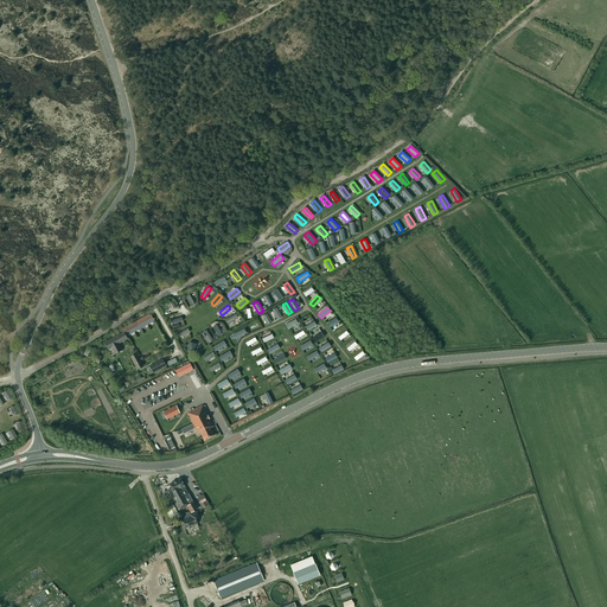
[(228,324),(238,318),(236,313),(225,320),(228,324)]
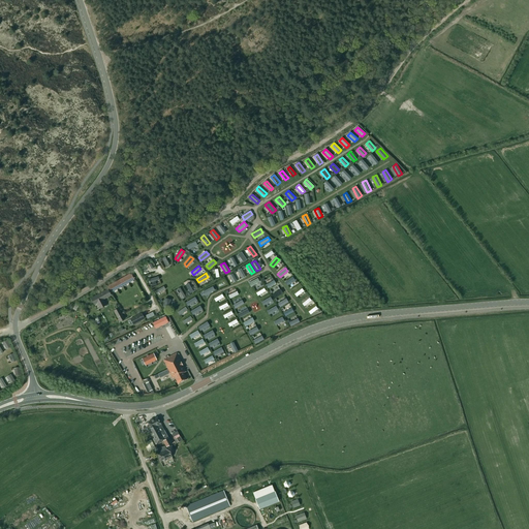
[(110,287),(109,287),(112,293),(134,280),(132,275),(130,275),(130,274),(109,286),(110,287)]
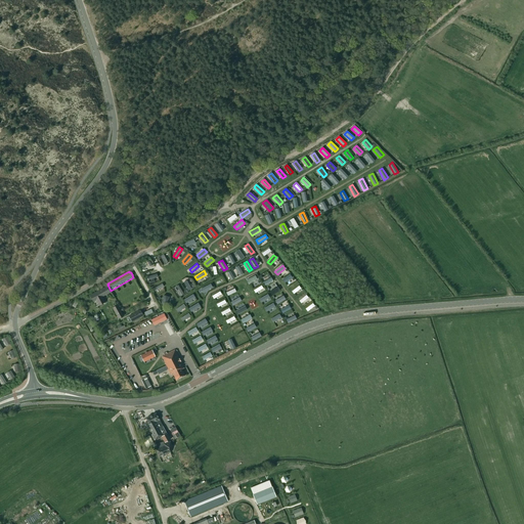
[(285,282),(292,277),(290,274),(281,279),(285,282)]
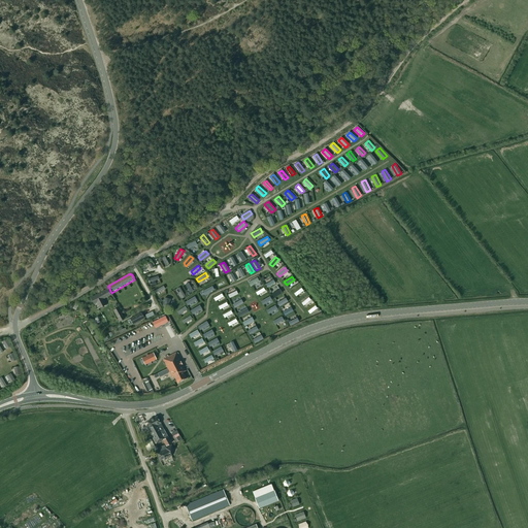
[(267,288),(275,283),(273,279),(265,285),(267,288)]
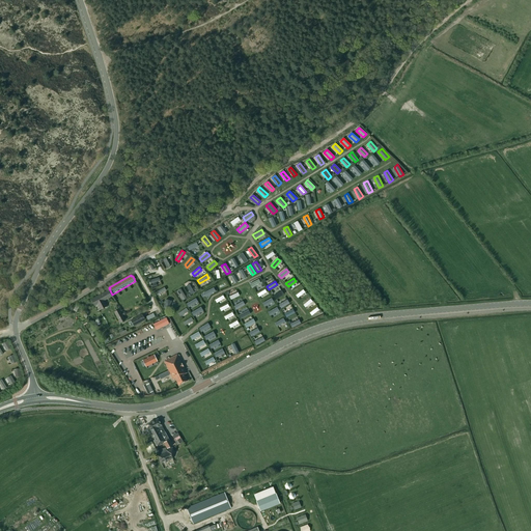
[(195,292),(190,284),(186,286),(191,295),(195,292)]
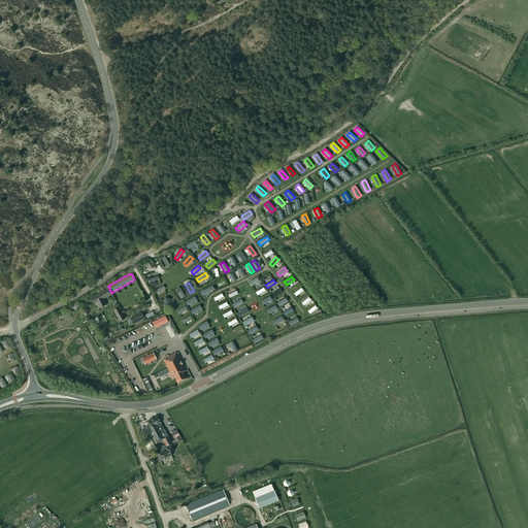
[(157,294),(165,289),(163,286),(155,291),(157,294)]
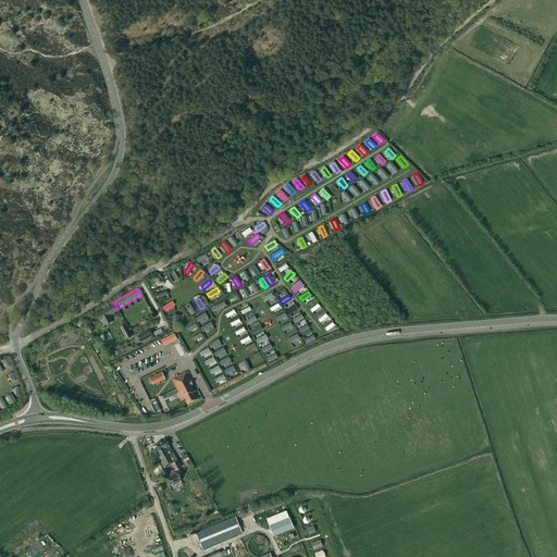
[(217,311),(226,306),(224,301),(214,307),(217,311)]
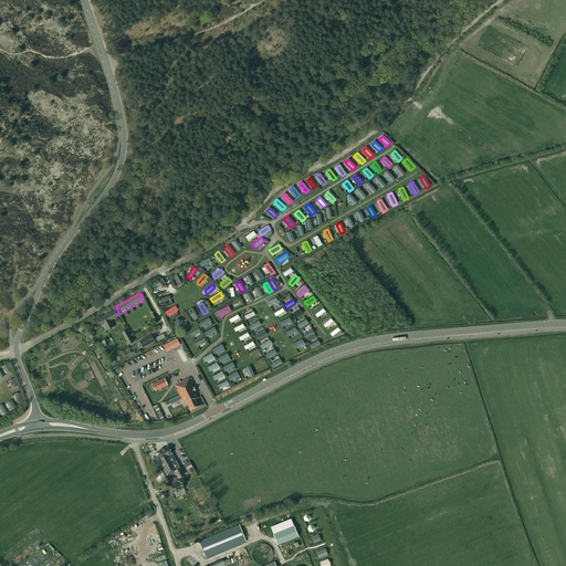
[(195,320),(198,317),(192,308),(189,311),(195,320)]
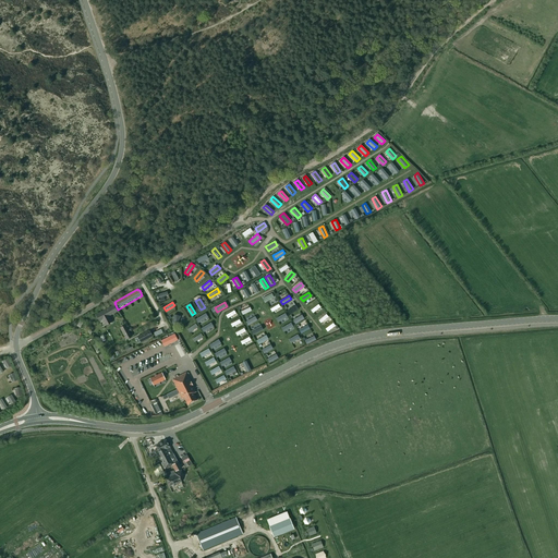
[(313,313),(320,307),(318,304),(311,311),(313,313)]
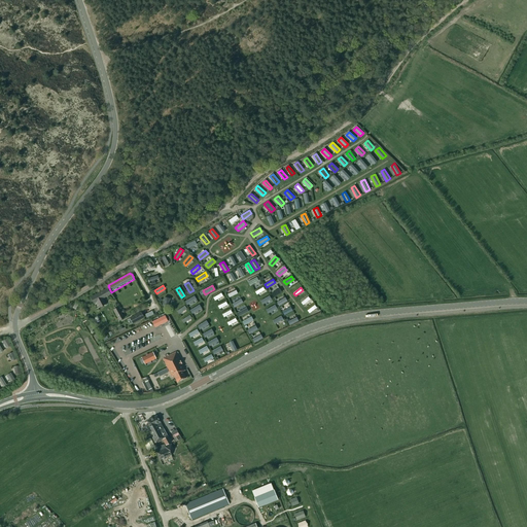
[(111,294),(108,288),(91,297),(94,304),(98,302),(101,308),(106,305),(103,299),(111,294)]
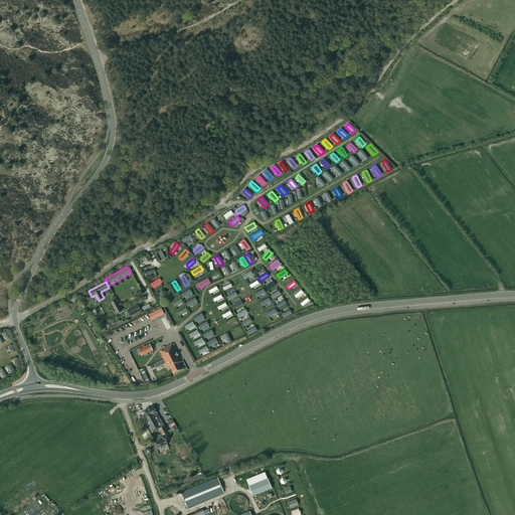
[(267,291),(275,286),(273,282),(265,287),(267,291)]
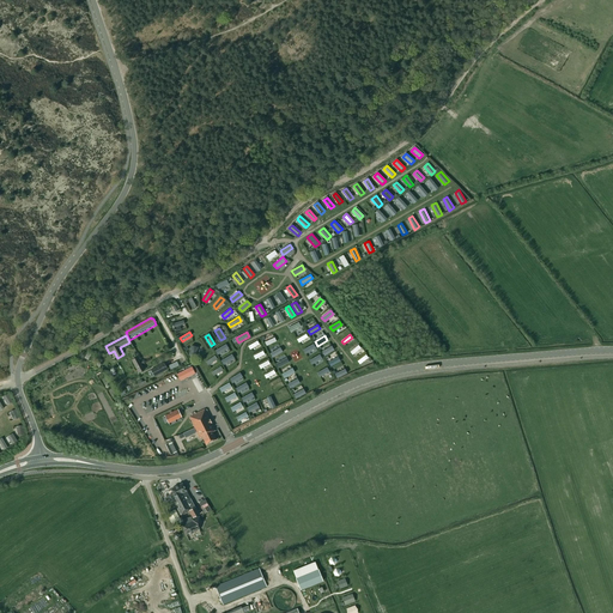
[(218,354),(229,349),(226,344),(216,351),(218,354)]
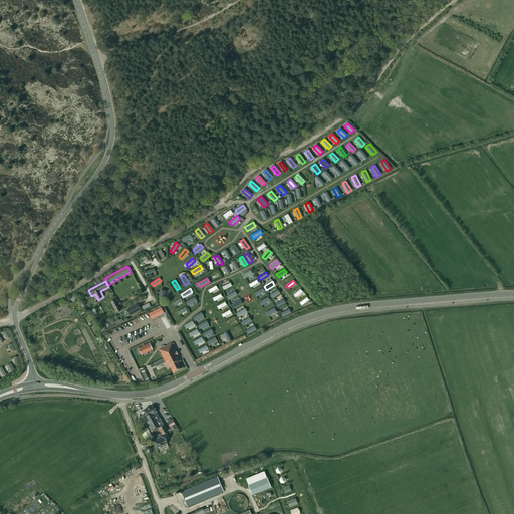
[(264,292),(262,288),(253,293),(256,297),(264,292)]
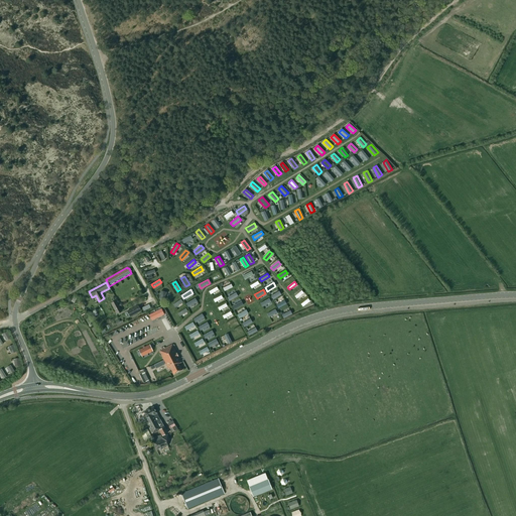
[(164,301),(167,292),(161,290),(158,299),(164,301)]
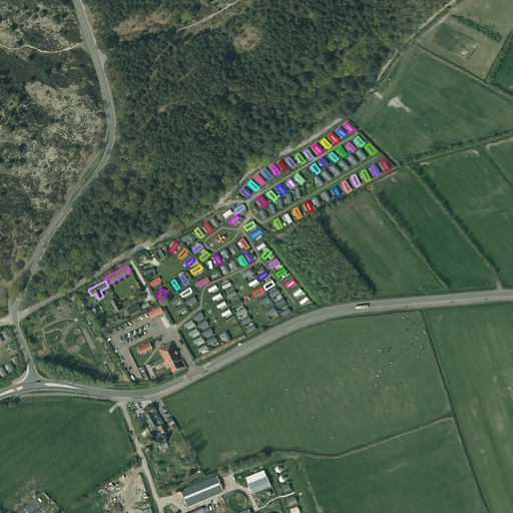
[(295,297),(302,292),(300,289),(293,295),(295,297)]
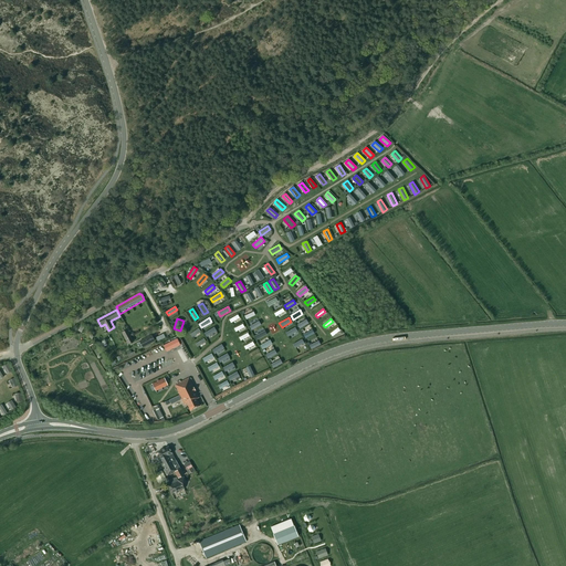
[(299,328),(308,323),(306,320),(296,325),(299,328)]
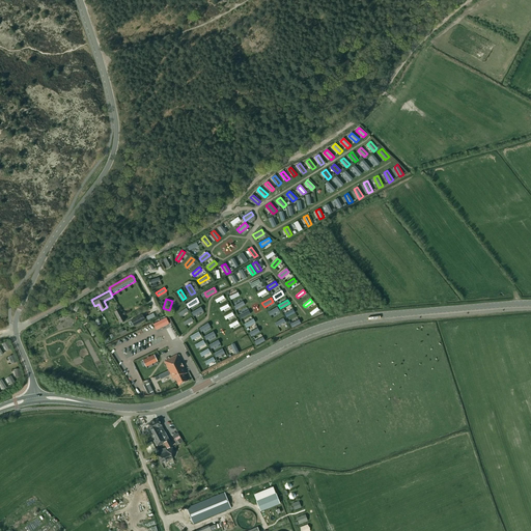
[(245,305),(243,301),(233,306),(236,310),(245,305)]
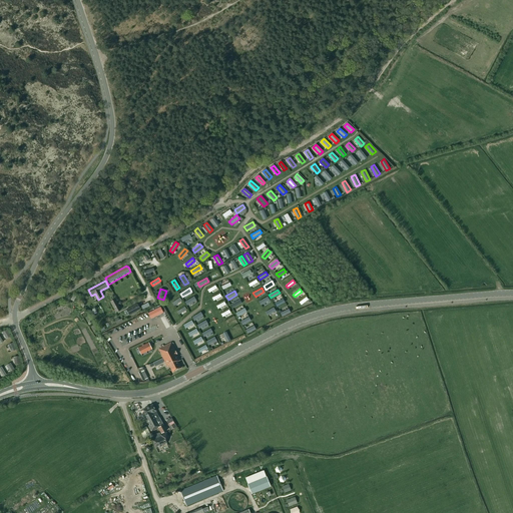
[(187,306),(196,300),(194,297),(185,302),(187,306)]
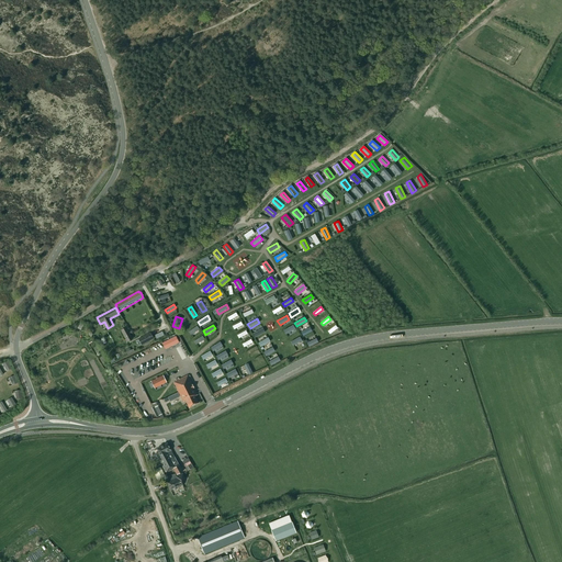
[(295,329),(293,325),(283,330),(285,335),(295,329)]
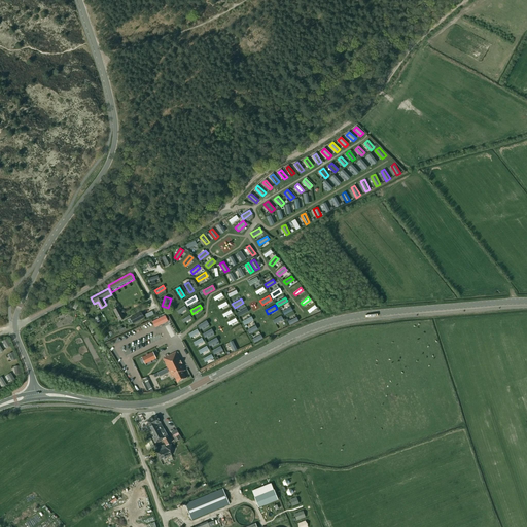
[(309,313),(317,308),(315,305),(307,311),(309,313)]
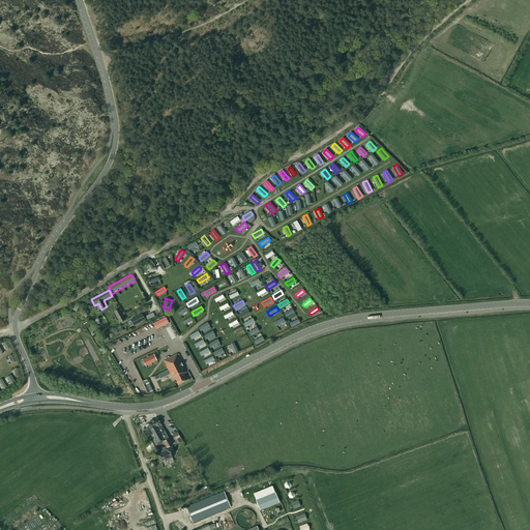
[(180,316),(188,311),(186,307),(178,313),(180,316)]
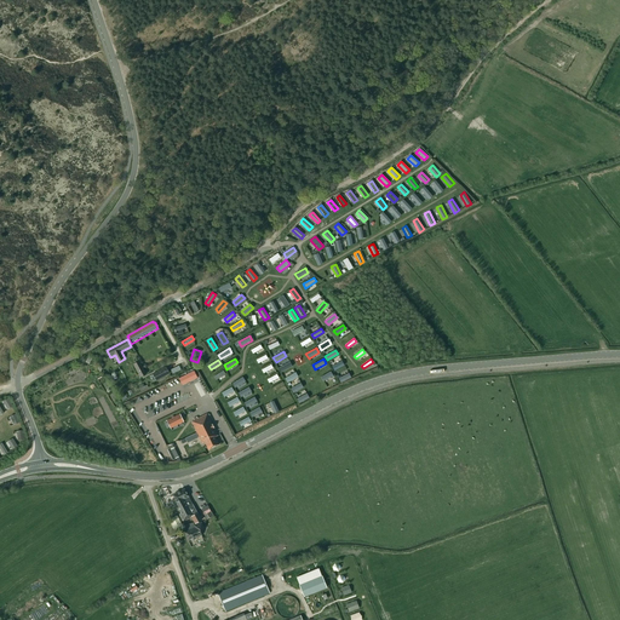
[(334,371),(344,366),(342,361),(332,366),(334,371)]
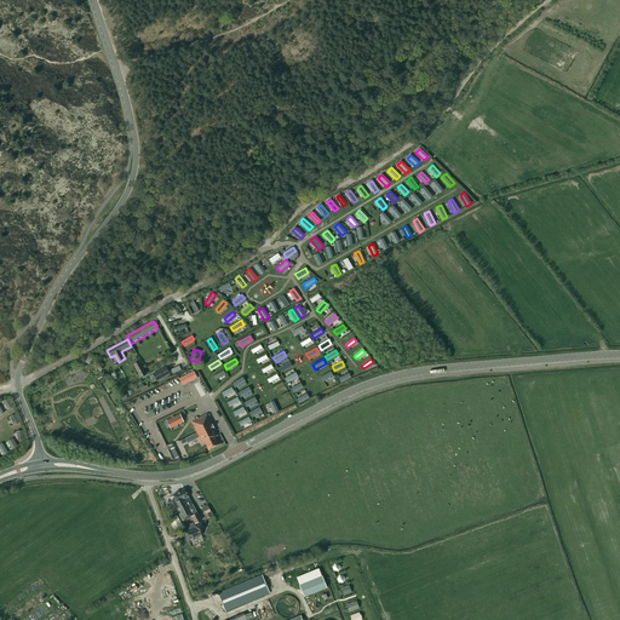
[(147,374),(139,362),(135,365),(141,378),(147,374)]
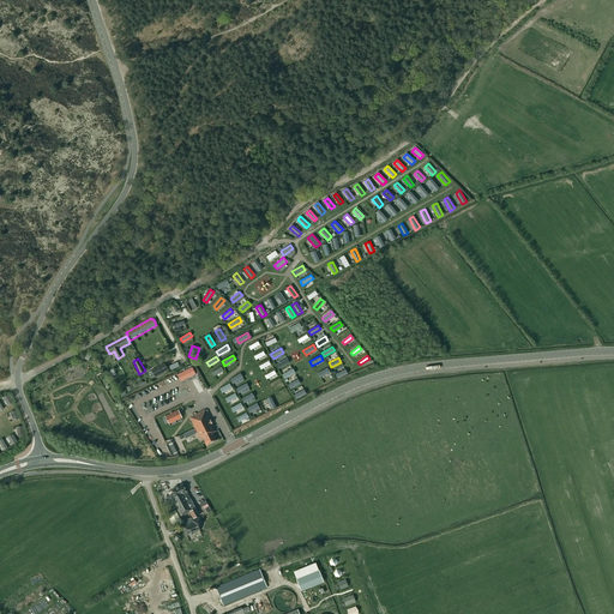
[(152,371),(156,377),(168,369),(164,363),(152,371)]
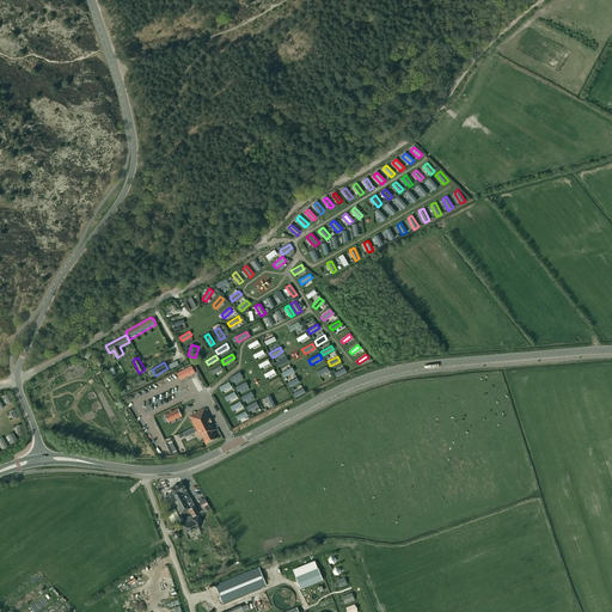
[(191,366),(177,374),(179,380),(195,373),(191,366)]
